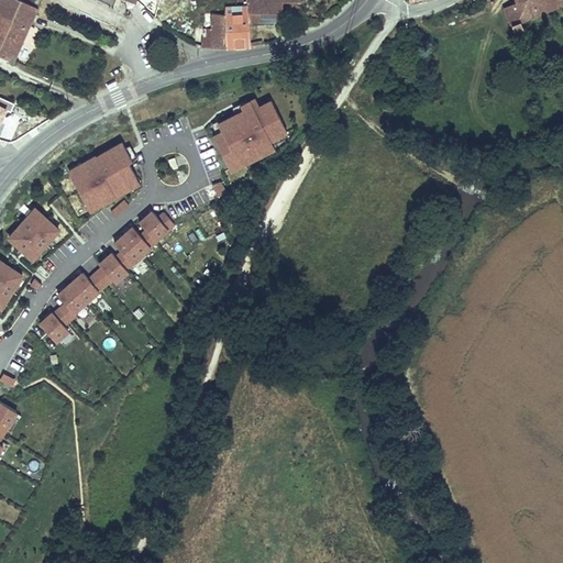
[(0,0),(0,53),(4,55),(13,59),(30,26),(18,21),(22,12),(3,4),(4,0),(0,0)]
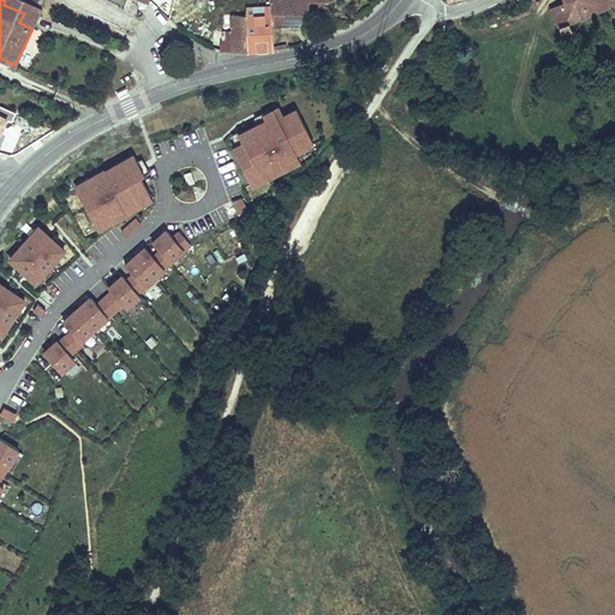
[(33,29),(41,9),(22,0),(5,0),(4,5),(24,13),(19,23),(33,29)]
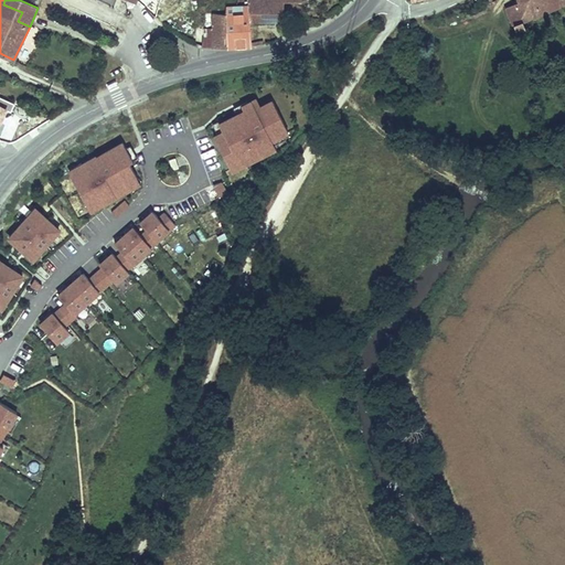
[(226,4),(226,13),(226,48),(251,48),(251,23),(285,22),(286,4),(317,4),(316,0),(249,0),(249,4),(235,4),(226,4)]
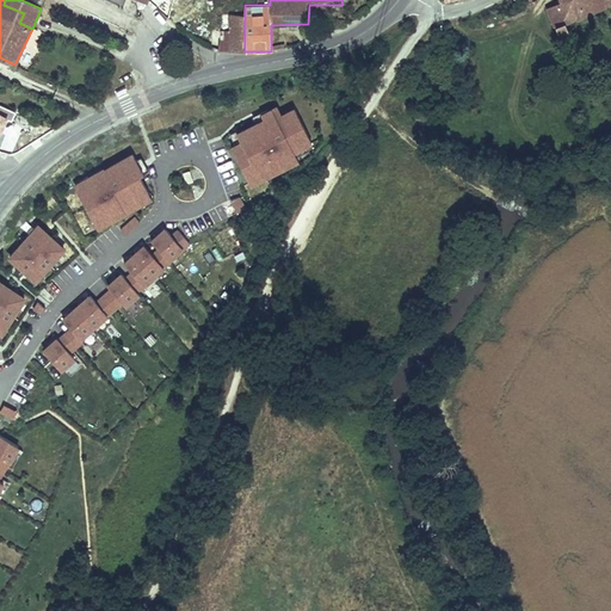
[(575,0),(562,4),(553,8),(562,37),(569,35),(566,25),(585,18),(610,7),(610,2),(610,0),(609,0),(603,2),(602,0),(575,0)]
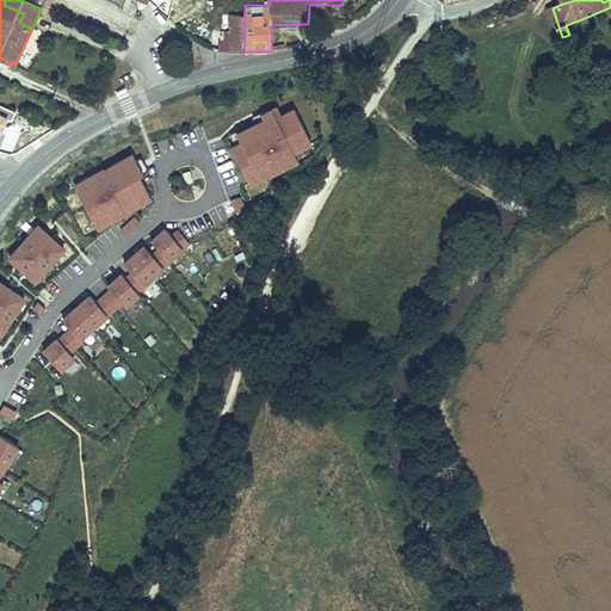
[(245,51),(245,14),(222,13),(222,24),(211,24),(211,44),(222,44),(222,50),(232,50),(232,51),(245,51)]
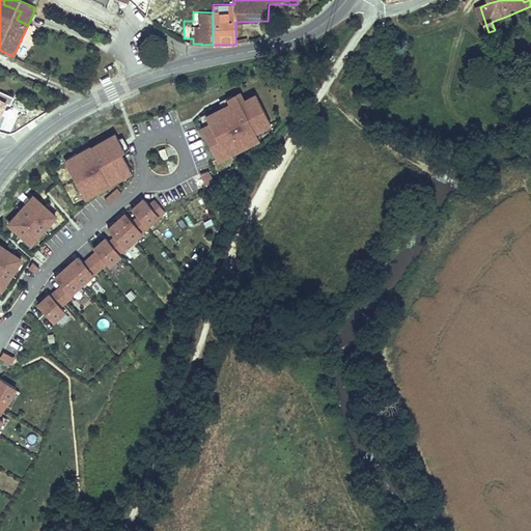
[(326,70),(330,63),(324,58),(319,65),(326,70)]
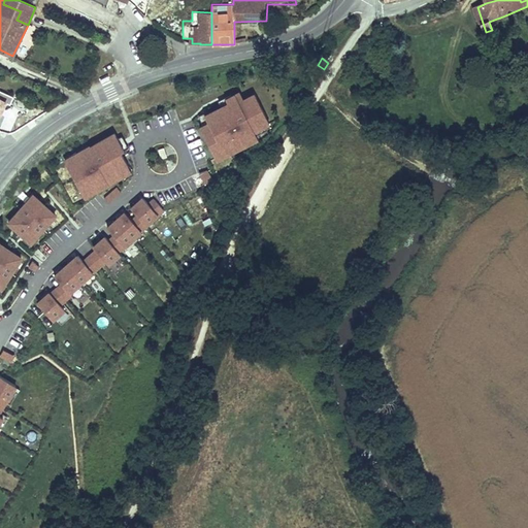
[(13,98),(0,91),(0,117),(6,104),(9,106),(13,98)]
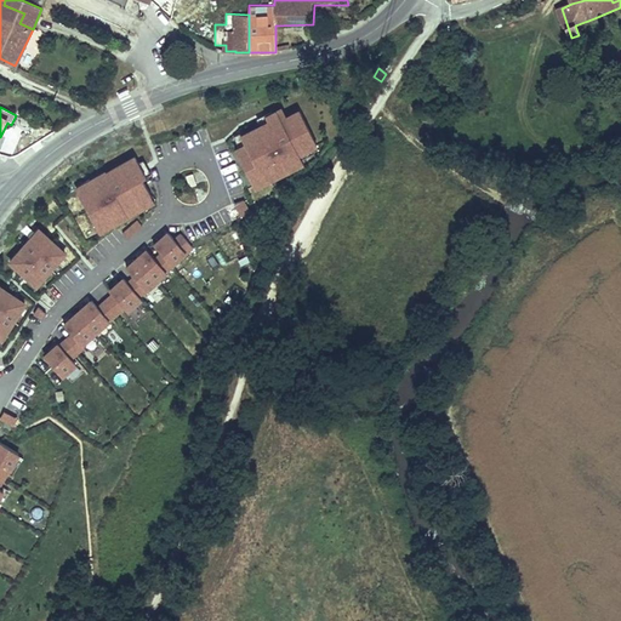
[(239,149),(234,149),(255,191),(286,175),(285,171),(301,163),(300,159),(312,153),(308,147),(314,144),(298,113),(288,118),(281,107),(255,120),(258,127),(234,140),(239,149)]
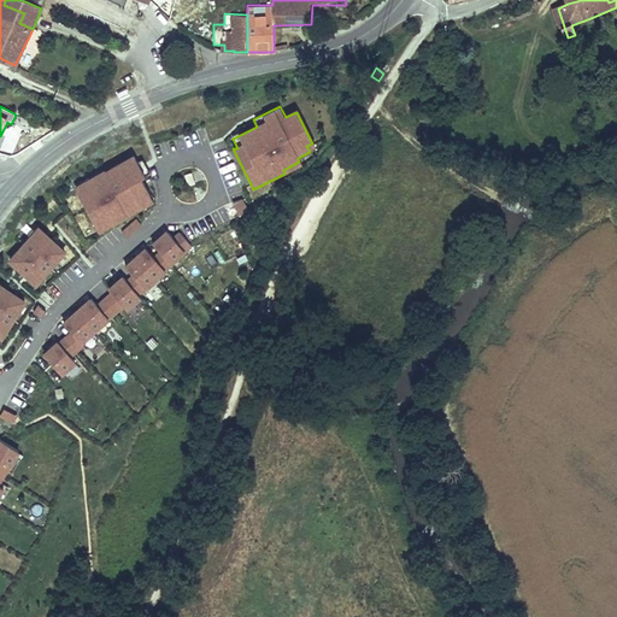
[(89,178),(75,187),(86,206),(84,207),(99,230),(153,199),(140,177),(148,172),(141,160),(136,163),(133,158),(106,174),(105,171),(90,180),(89,178)]
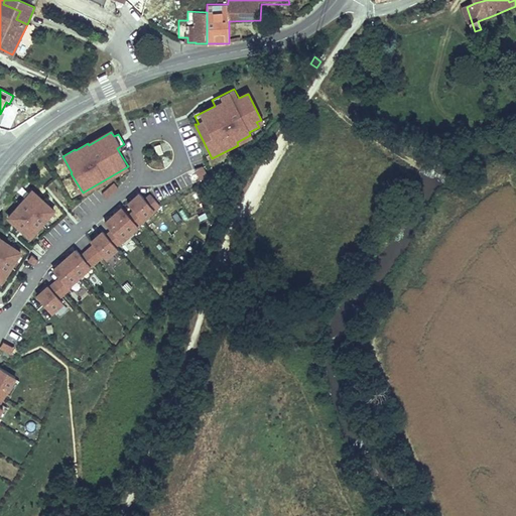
[(201,165),(195,168),(200,178),(206,175),(201,165)]
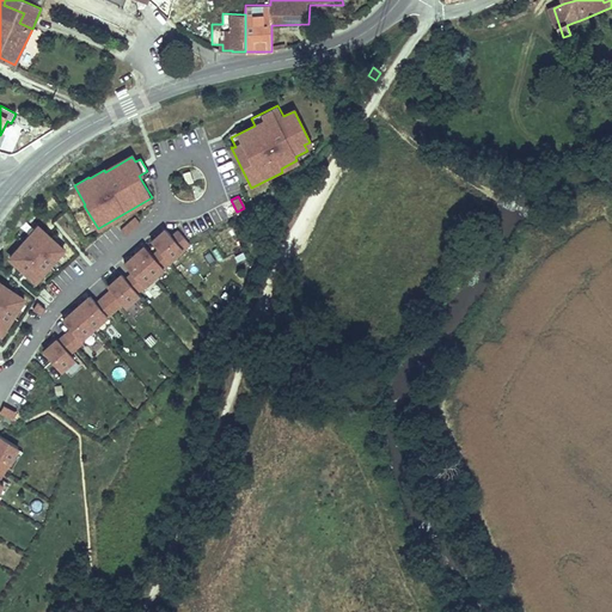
[(134,218),(121,228),(126,234),(139,222),(134,218)]
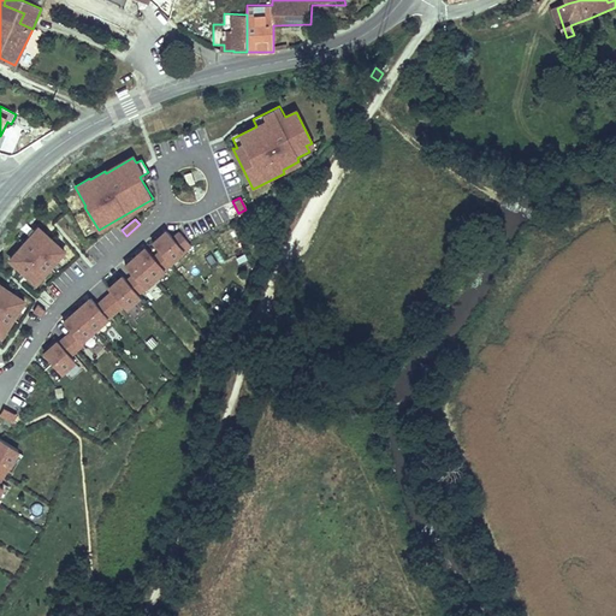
[(39,227),(11,259),(36,283),(65,250),(39,227)]
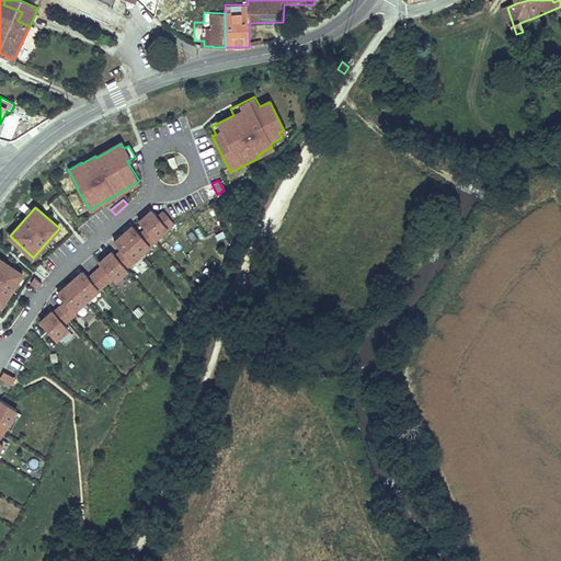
[(64,301),(41,321),(56,338),(67,328),(63,322),(75,312),(72,310),(112,276),(114,278),(126,268),(124,266),(174,222),(163,209),(157,215),(152,209),(138,221),(146,229),(140,233),(133,225),(113,241),(121,250),(116,254),(112,250),(98,262),(101,266),(88,277),(82,271),(57,293),(64,301)]
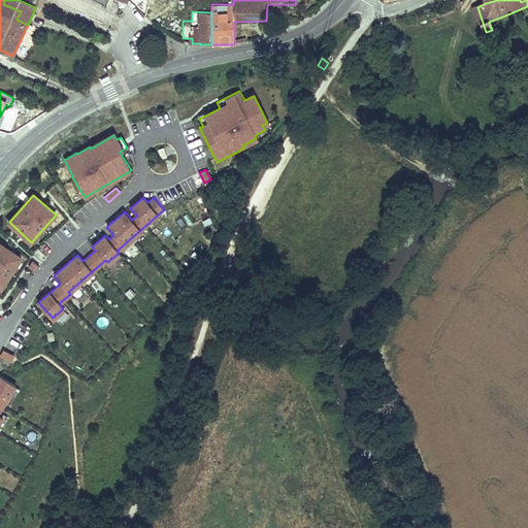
[(0,244),(0,287),(2,289),(21,258),(0,244)]
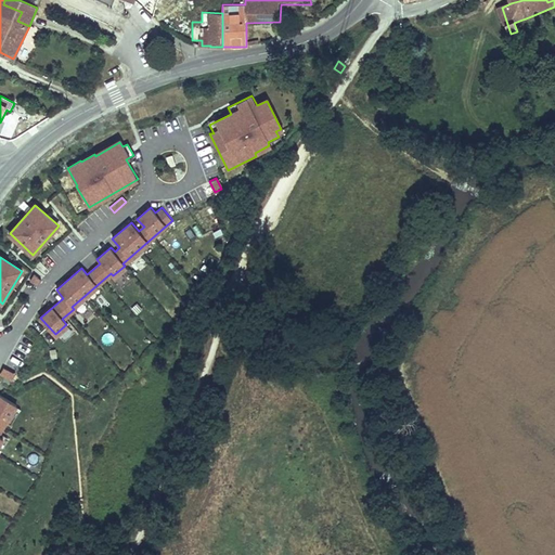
[(34,274),(29,280),(37,285),(41,280),(34,274)]
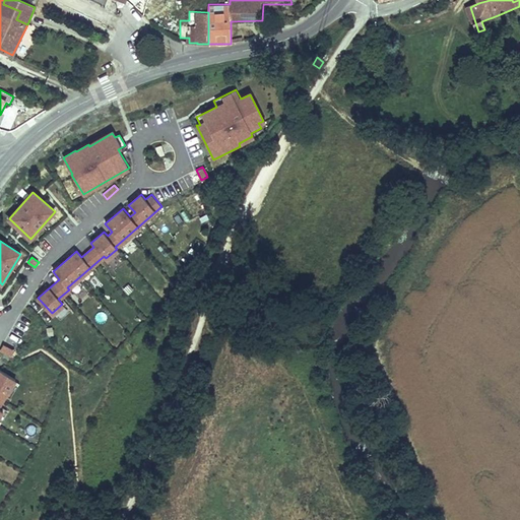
[(3,344),(0,349),(11,355),(14,349),(3,344)]
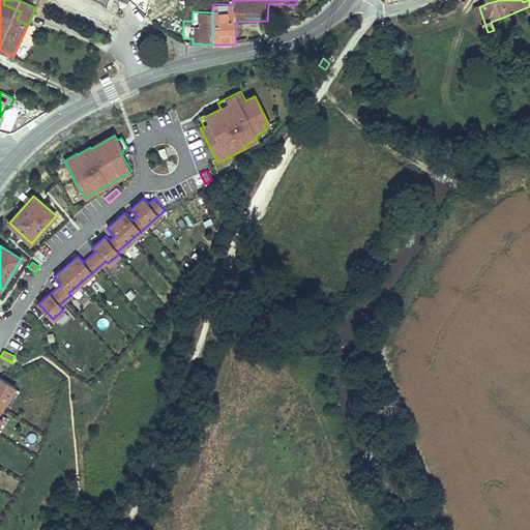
[(0,377),(0,423),(3,418),(0,416),(0,412),(16,386),(0,377)]
